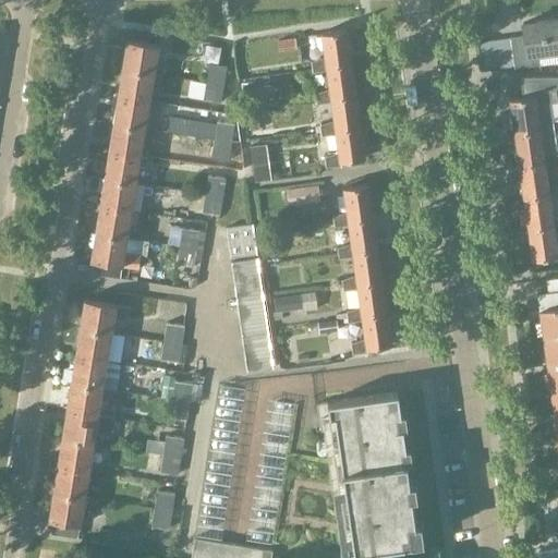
[(536,52),(557,49),(557,17),(521,23),(523,35),(509,37),(513,69),(538,65),(536,52)]
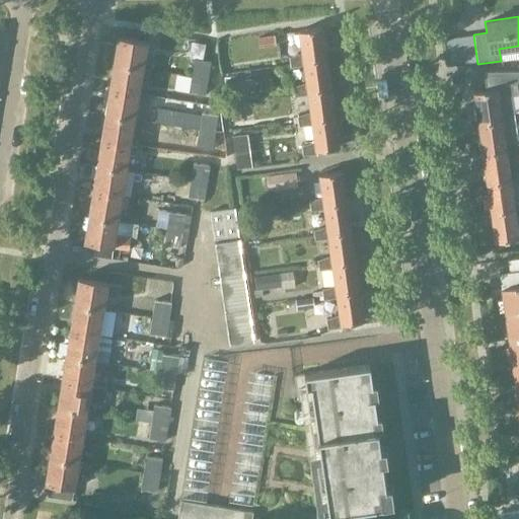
[(303,61),(325,58),(320,27),(299,30),(302,53),(291,57),(291,56),(288,57),(290,67),(303,65),(303,61)]
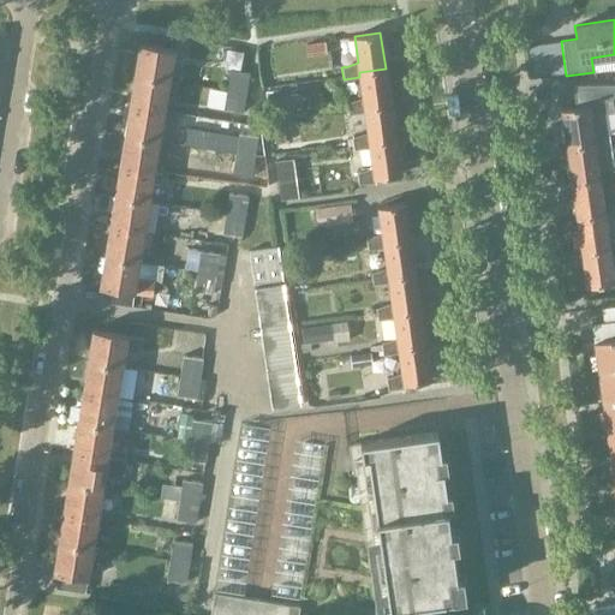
[(133,75),(168,81),(173,51),(139,45),(133,75)]
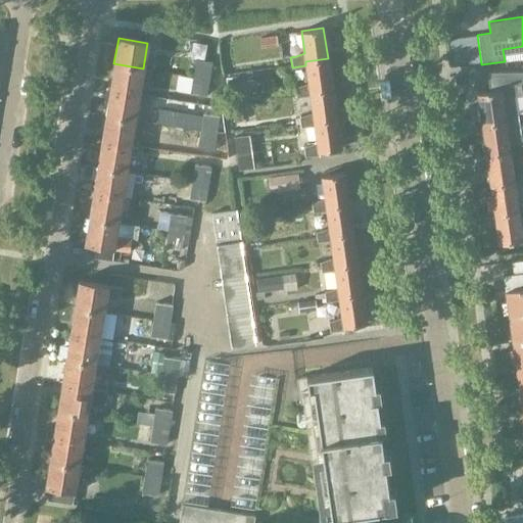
[(191,78),(207,81),(211,57),(195,54),(191,78)]
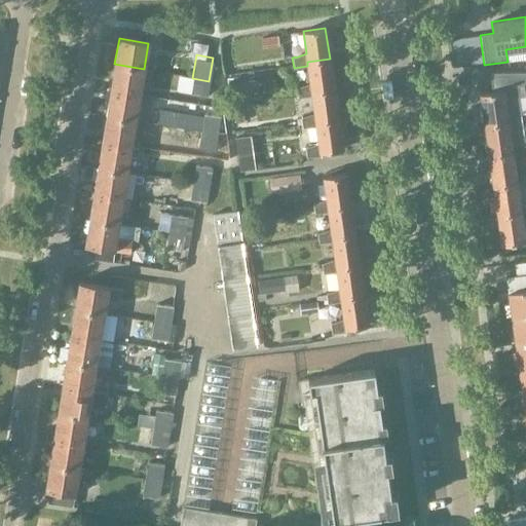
[(311,91),(334,88),(330,59),(307,62),(307,66),(310,84),(298,88),(298,87),(297,87),(298,98),(312,96),(311,91)]
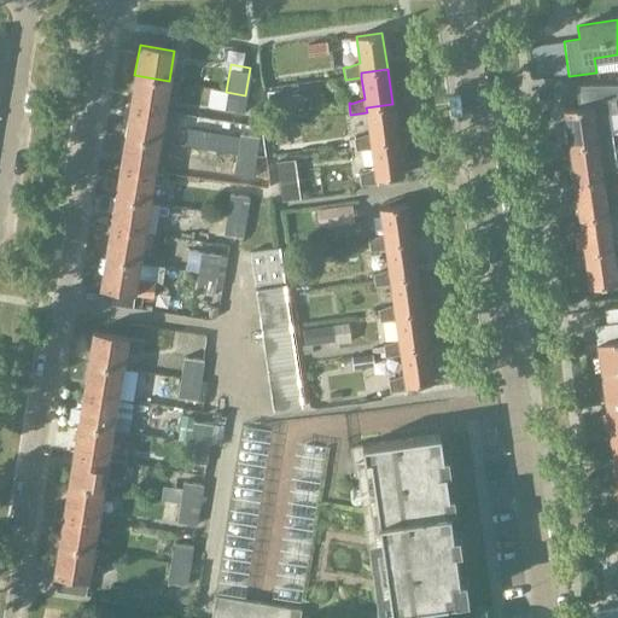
[(164,111),(169,81),(134,75),(129,105),(164,111)]
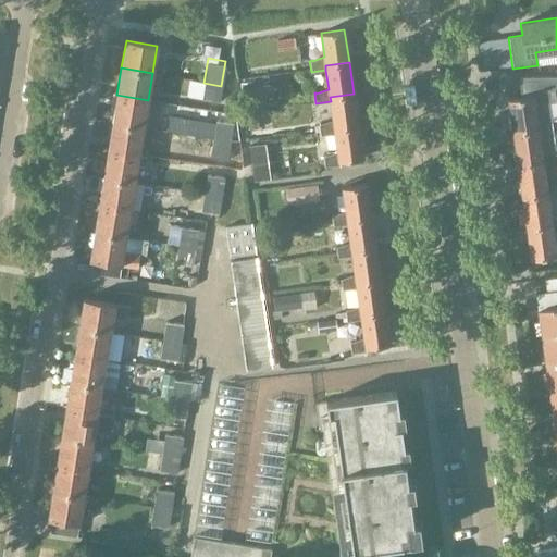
[(536,124),(551,122),(547,102),(556,101),(554,89),(556,88),(556,76),(518,76),(521,97),(508,99),(512,132),(537,128),(536,124)]
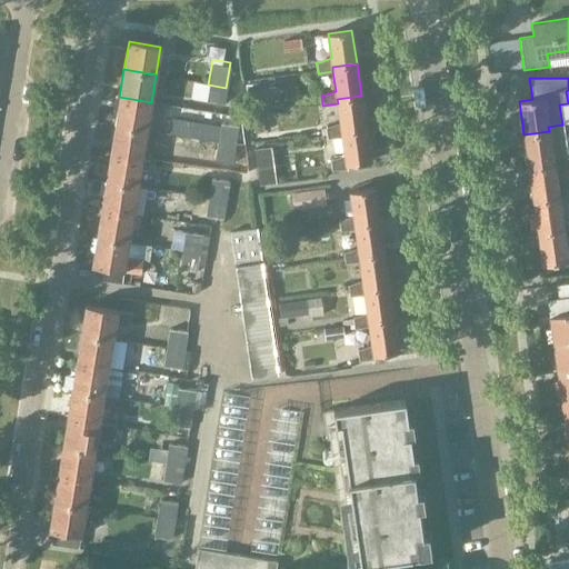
[(223,103),(226,88),(208,85),(206,101),(223,103)]
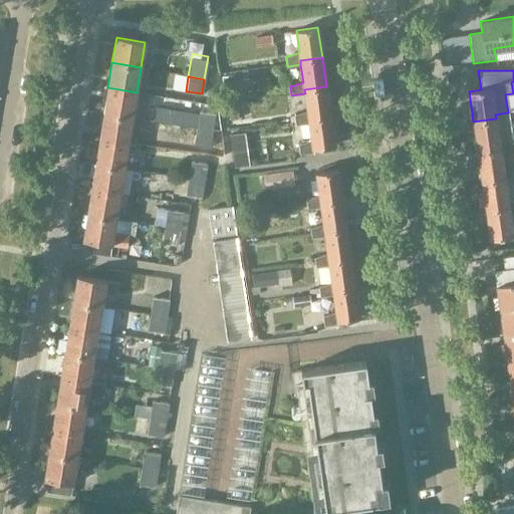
[(308,119),(330,115),(326,86),(304,89),(305,93),(307,111),(295,115),(295,114),(294,115),(295,124),(309,123),(308,119)]
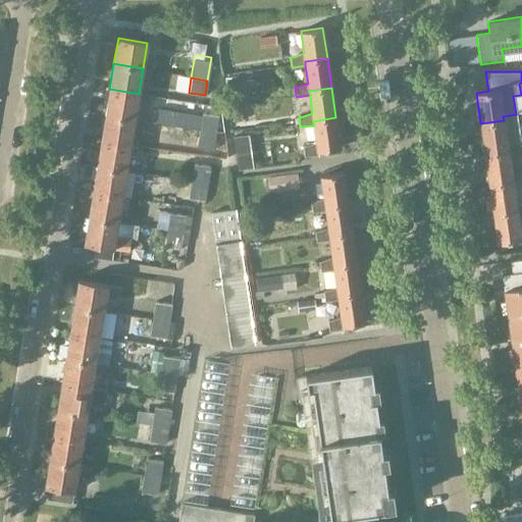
[(135,119),(139,94),(109,89),(105,115),(135,119)]
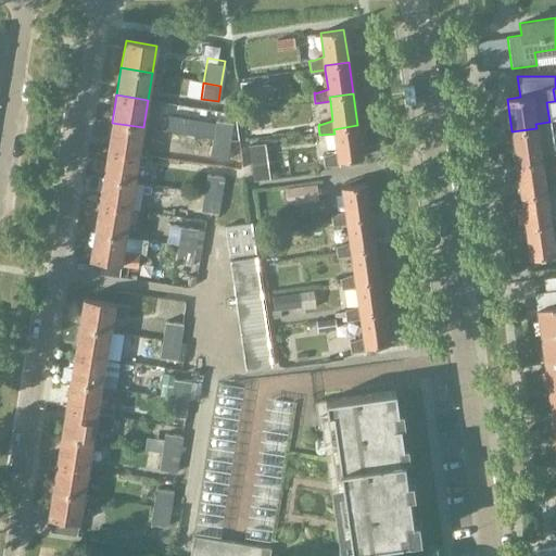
[(212,139),(229,142),(231,123),(215,121),(212,139)]
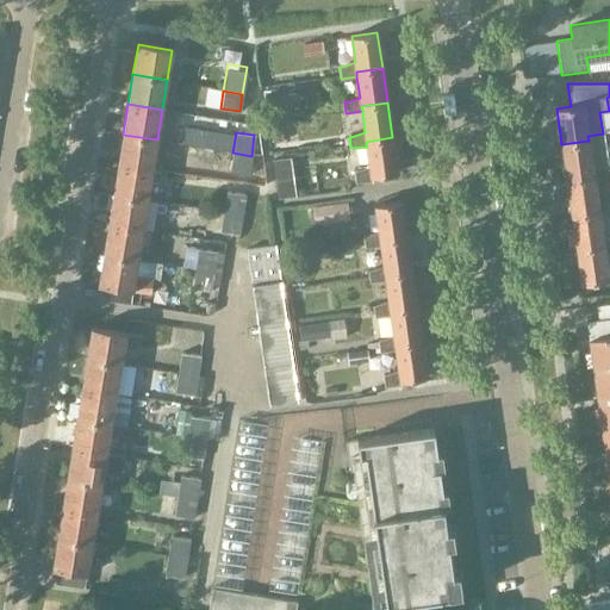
[(592,170),(609,168),(603,134),(587,136),(589,141),(561,144),(567,179),(592,175),(592,170)]
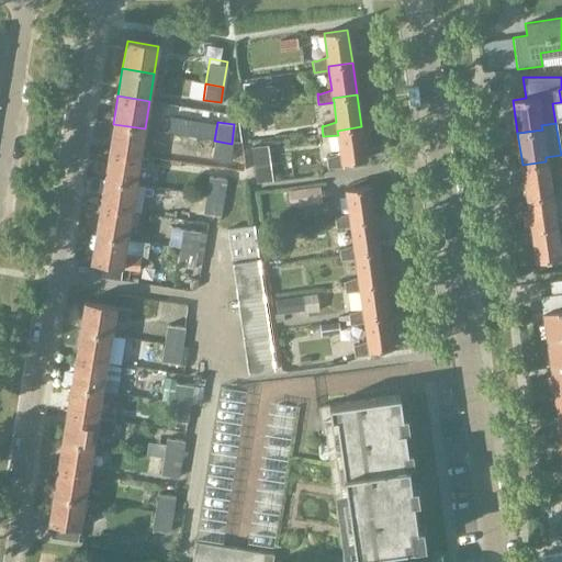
[(139,156),(145,128),(113,124),(109,152),(139,156)]
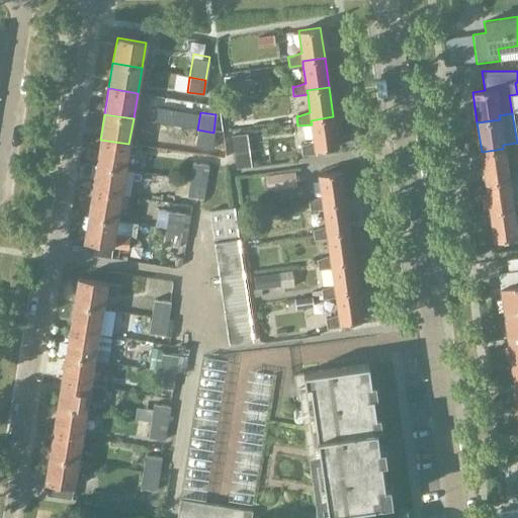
[(311,120),(312,124),(314,142),(303,146),(303,145),(300,146),(301,156),(317,154),(316,151),(337,148),(333,116),(311,120)]
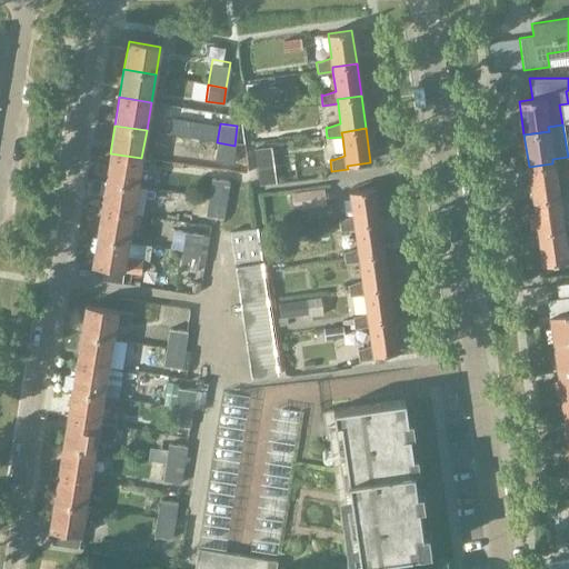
[(231,162),(235,146),(217,142),(213,160),(231,162)]
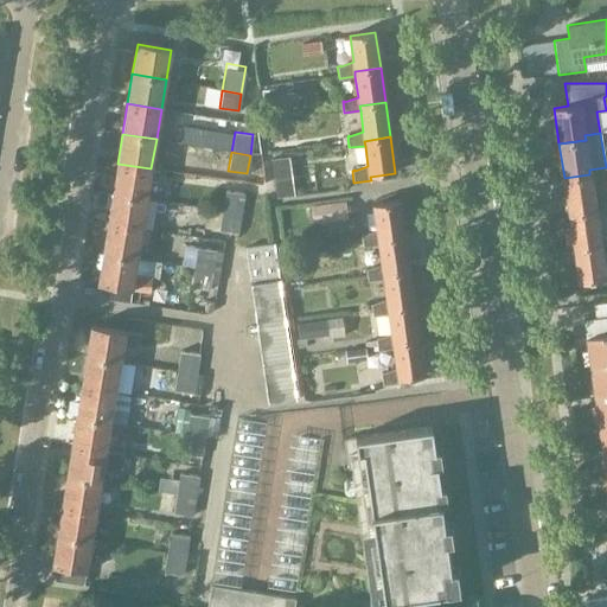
[(146,199),(151,168),(117,164),(113,193),(146,199)]
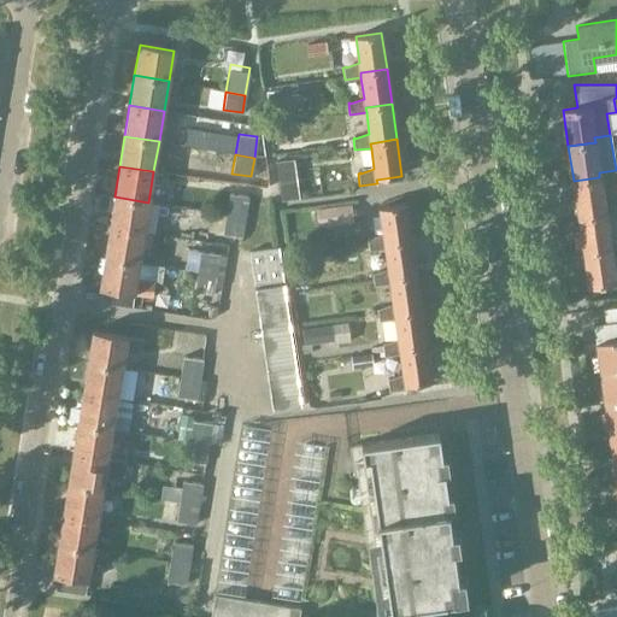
[(604,209),(616,205),(616,181),(616,170),(599,172),(599,177),(574,181),(579,216),(605,212),(604,209)]
